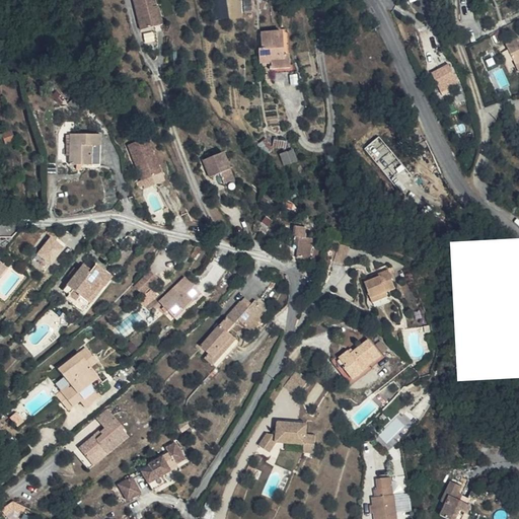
[(518,0),(506,0),(509,6),(514,13),(518,10),(518,0)]
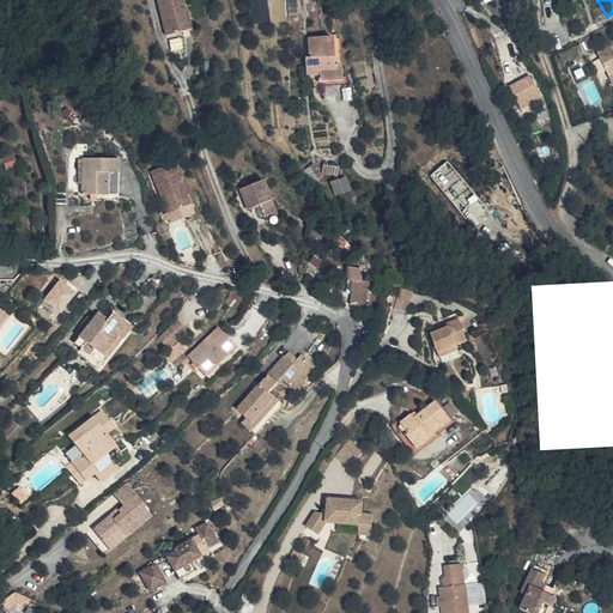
[(193,25),(190,26),(184,28),(182,14),(180,2),(161,7),(167,31),(173,30),(175,37),(168,38),(171,53),(183,50),(198,47),(193,25)]
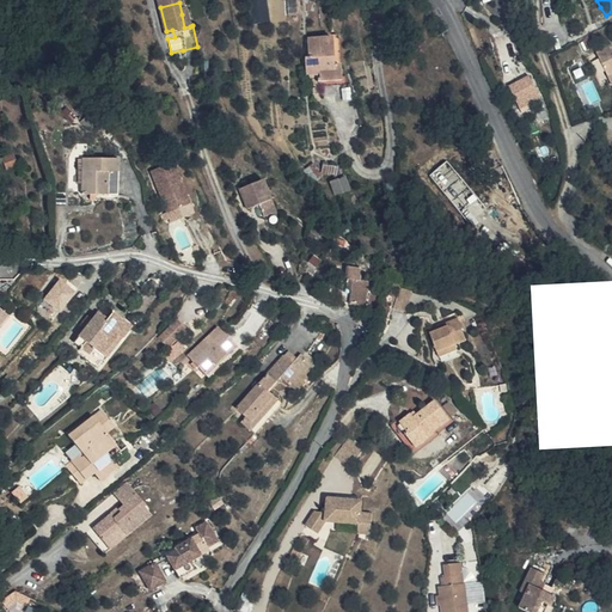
[(267,8),(251,10),(254,32),(269,31),(267,8)]
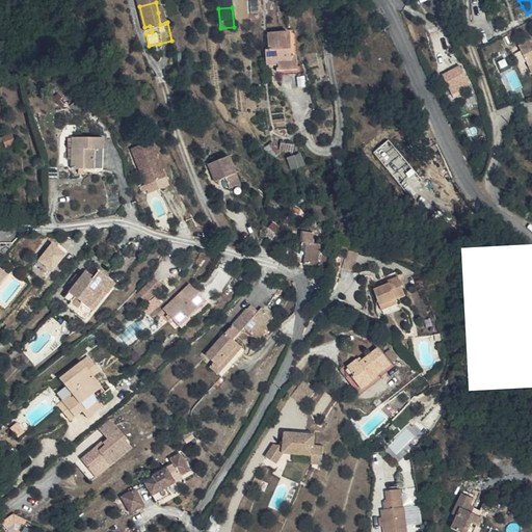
[(281,81),(294,81),(293,67),(292,44),(269,46),(270,60),(266,61),(268,77),(281,76),(281,81)]
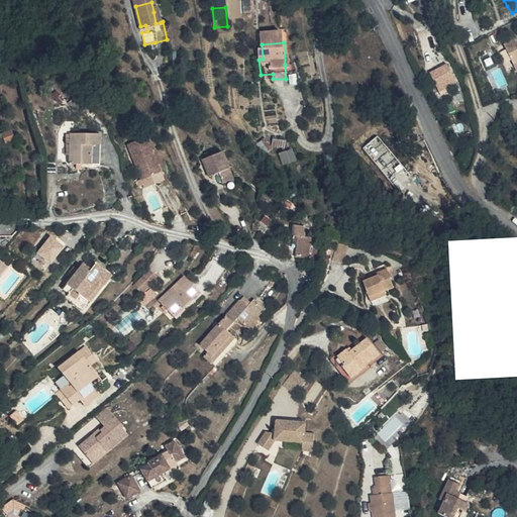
[(516,54),(505,60),(514,80),(516,78),(516,54)]
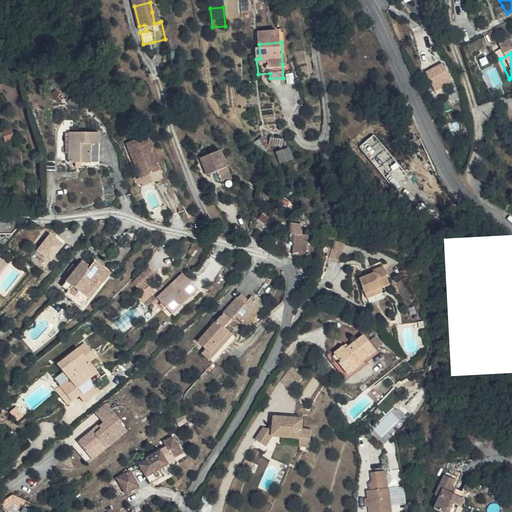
[(430,81),(434,88),(444,83),(441,76),(430,81)]
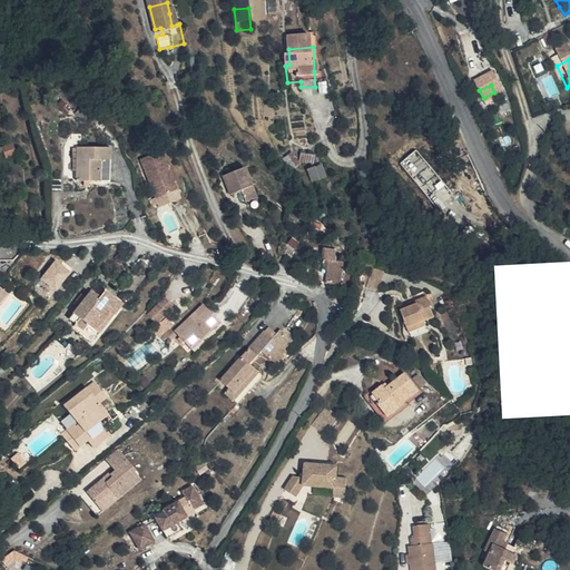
[(503,110),(494,92),(483,98),(487,106),(478,109),(482,119),(503,110)]
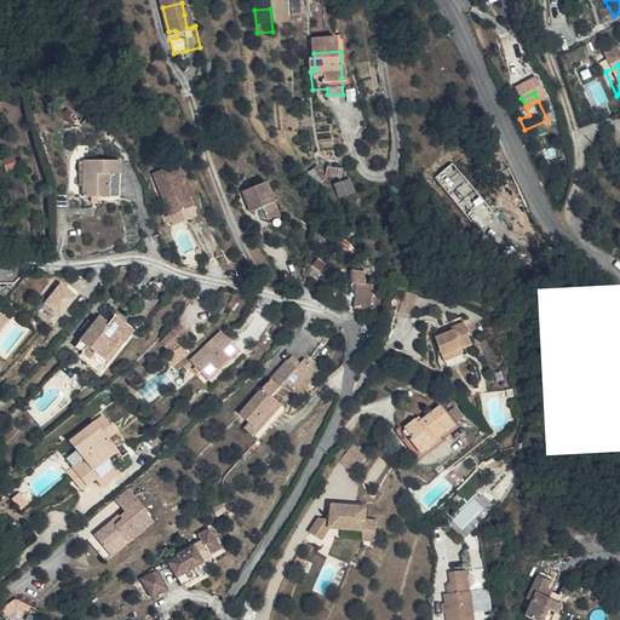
[(550,126),(547,120),(524,130),(526,133),(539,127),(540,130),(550,126)]
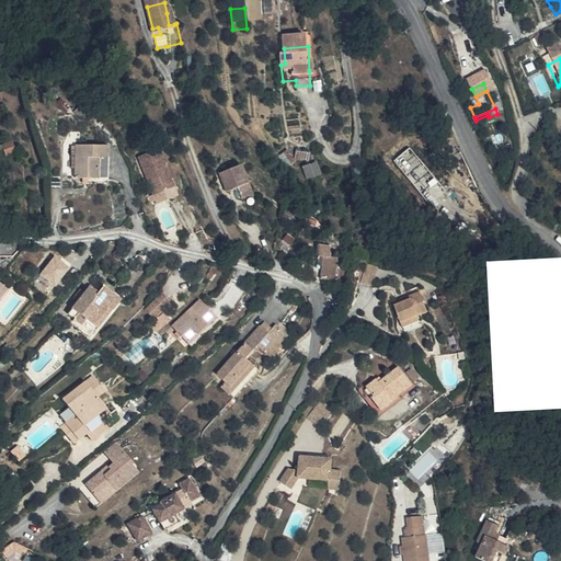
[(100,157),(110,157),(110,145),(77,144),(77,176),(82,176),(90,176),(99,176),(100,157)]
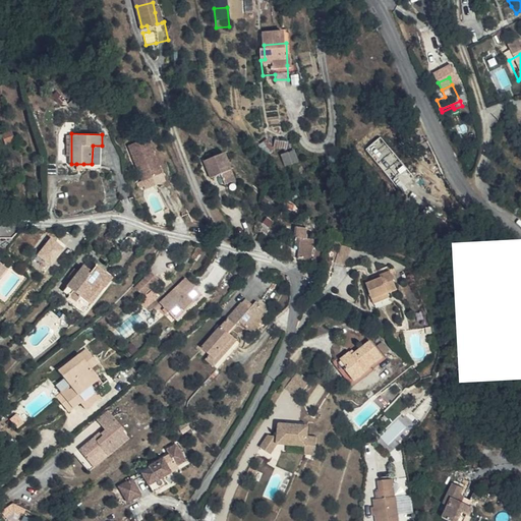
[(8,140),(4,136),(0,139),(0,148),(0,149),(8,140)]
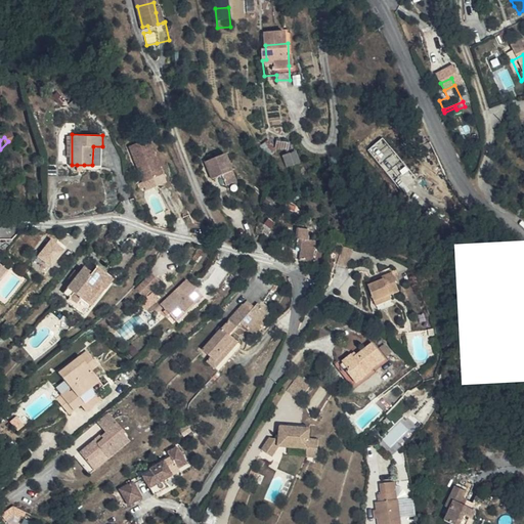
[(93,146),(92,165),(102,165),(102,146),(93,146)]
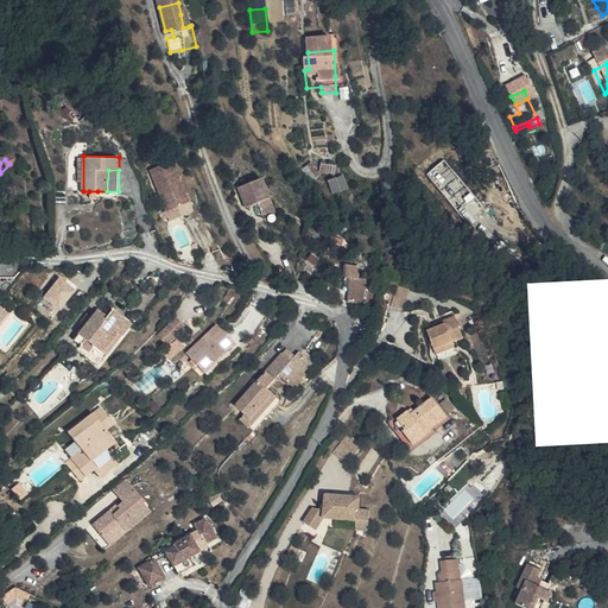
[(198,214),(183,173),(160,182),(176,223),(185,219),(189,227),(202,223),(198,214)]
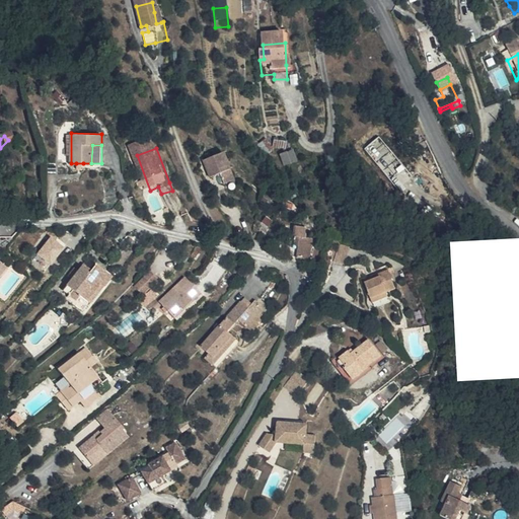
[(282,152),(285,164),(298,161),(295,148),(282,152)]
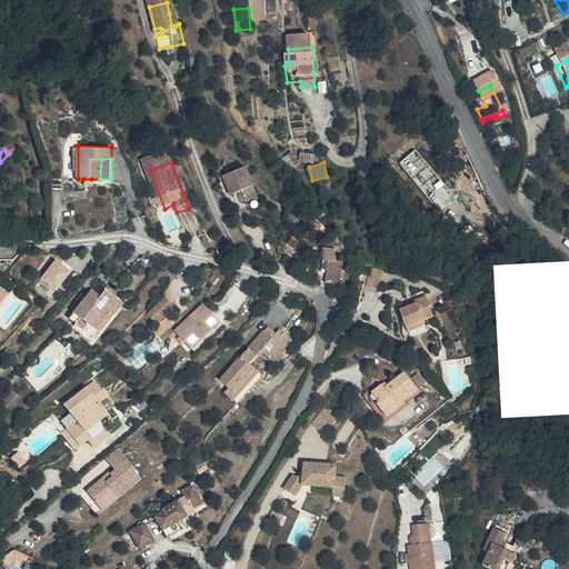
[(455,213),(420,171),(405,183),(447,235),(455,228),(448,220),(455,213)]
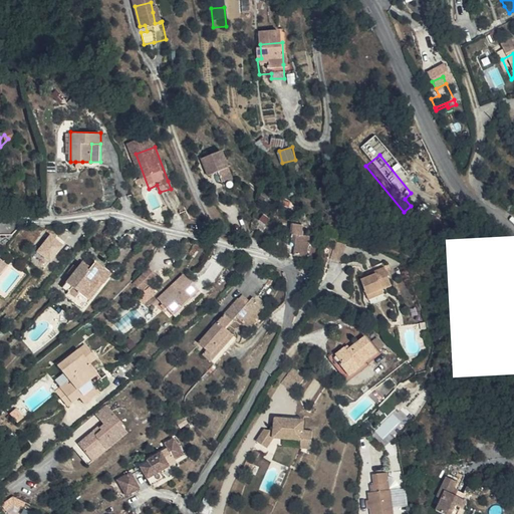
[(214,180),(218,189),(224,187),(228,197),(239,194),(227,166),(207,172),(211,182),(214,180)]
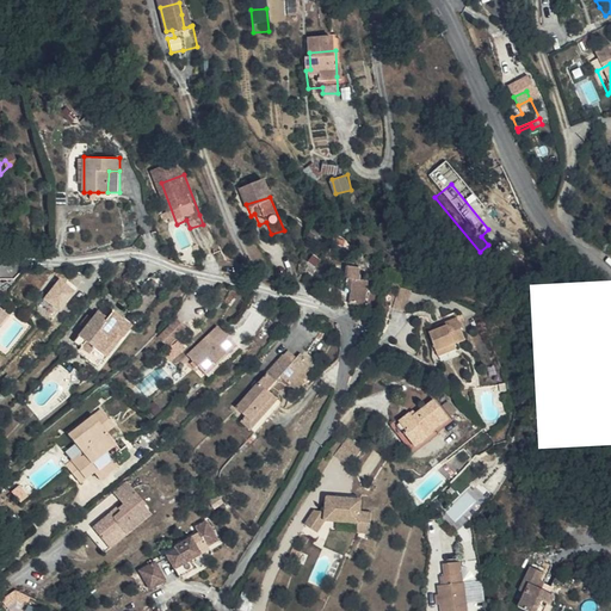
[(61,312),(78,291),(61,277),(44,298),(61,312)]
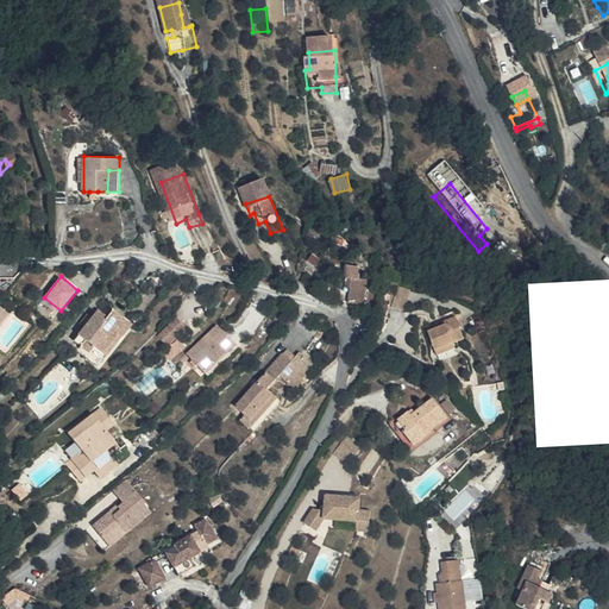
[(357,295),(355,305),(371,308),(374,299),(366,297),(368,286),(351,282),(350,294),(357,295)]
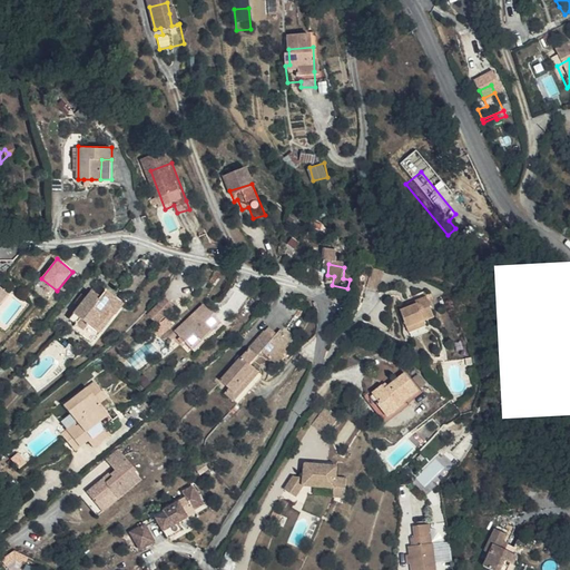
[(0,285),(0,307),(5,303),(7,305),(13,296),(0,285)]
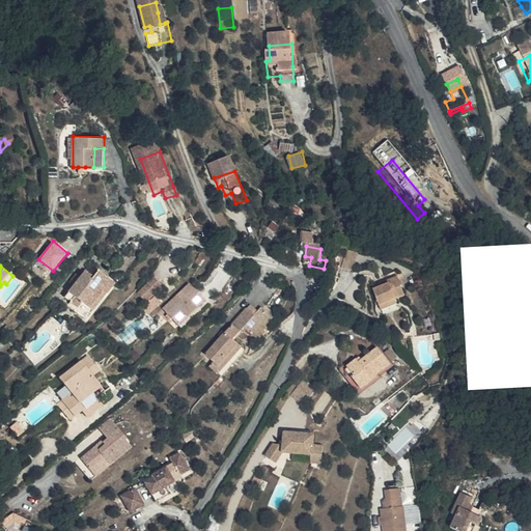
[(322,282),(324,269),(309,266),(307,280),(322,282)]
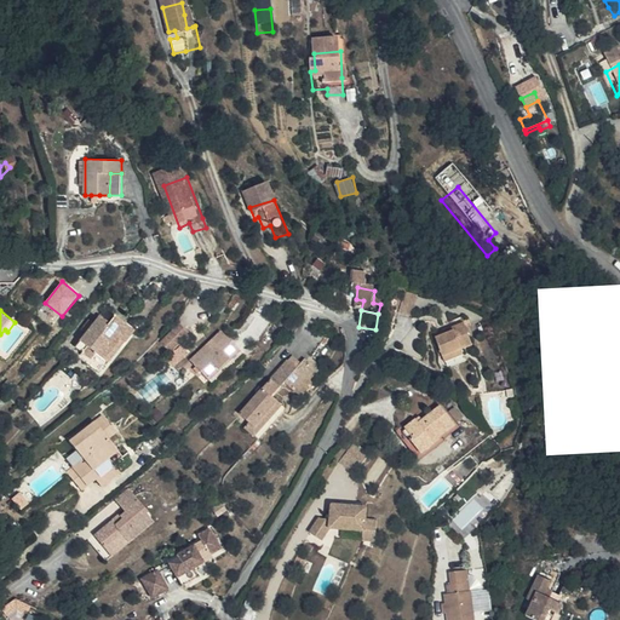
[(124,337),(130,342),(138,329),(119,315),(114,322),(102,314),(76,346),(86,352),(92,359),(97,352),(107,360),(124,337)]
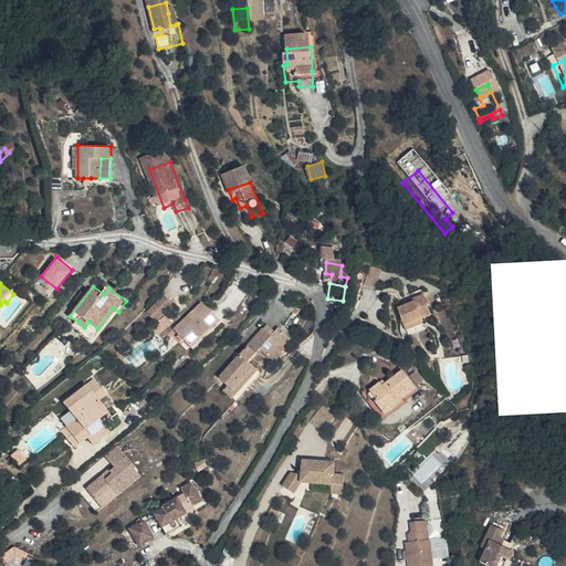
[(4,301),(0,305),(0,315),(2,317),(19,299),(18,297),(13,294),(7,303),(4,301)]
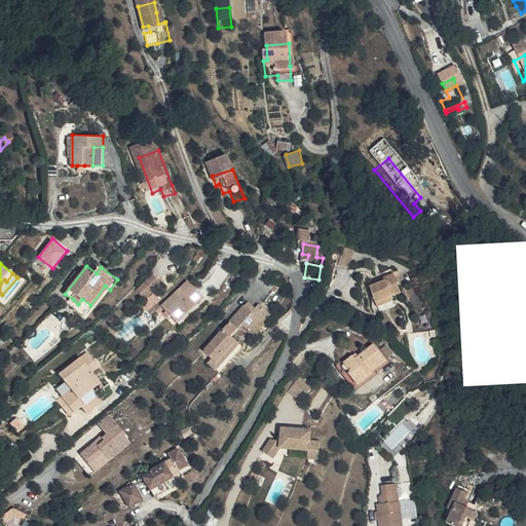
[(161,282),(152,273),(137,289),(146,298),(161,282)]
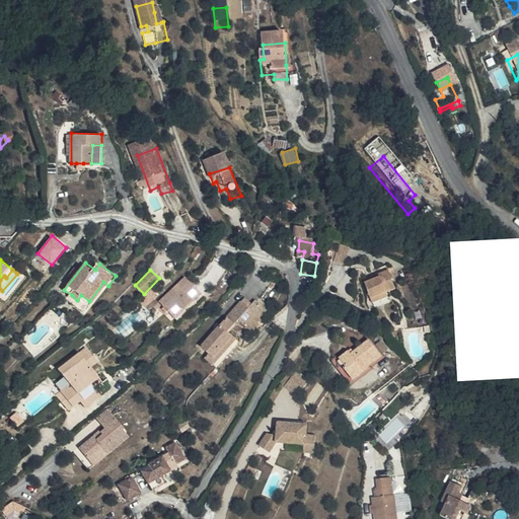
[(77,300),(72,295),(69,299),(87,313),(108,286),(103,282),(89,301),(81,295),(77,300)]
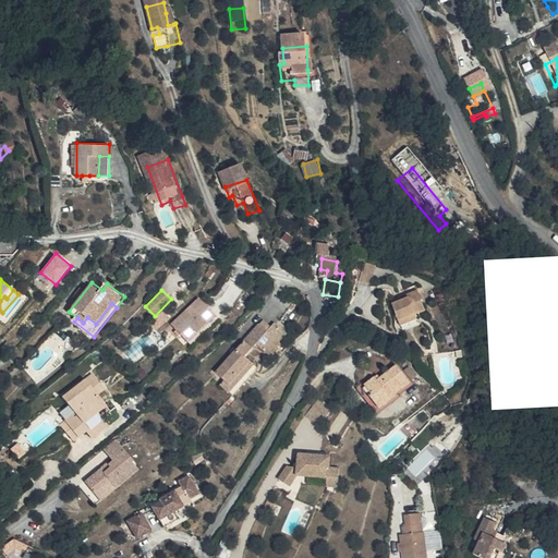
[(413,339),(431,332),(439,329),(432,311),(423,314),(424,318),(415,323),(408,325),(413,339)]
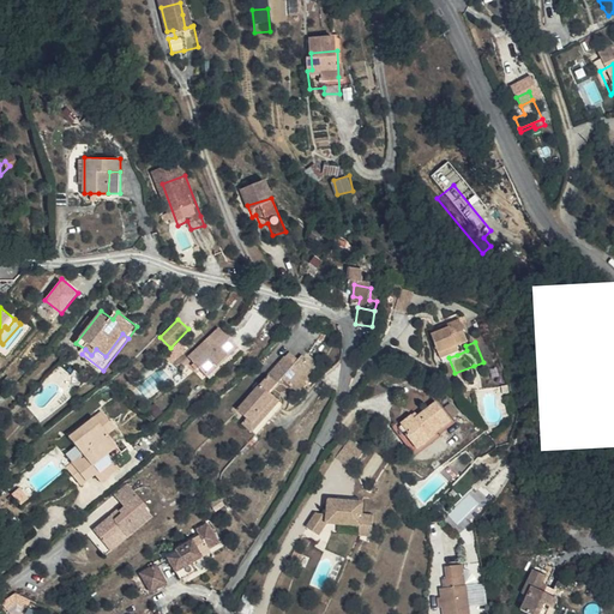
[(241,361),(228,348),(220,356),(215,353),(204,363),(208,367),(199,377),(212,390),(241,361)]
